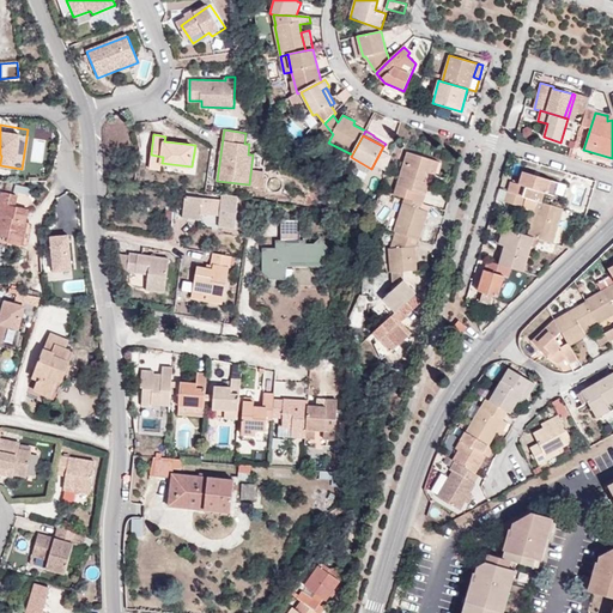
[(394,195),(405,199),(423,204),(429,183),(423,182),(426,171),(432,174),(435,174),(439,162),(407,152),(394,195)]
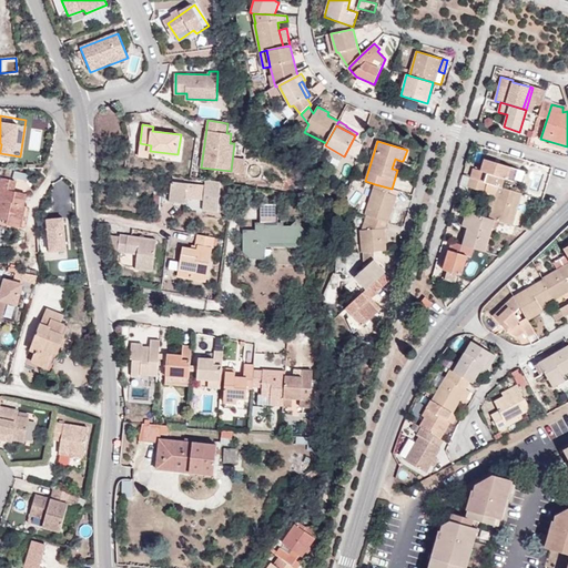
[(138,155),(149,156),(150,151),(151,145),(140,143),(138,155)]
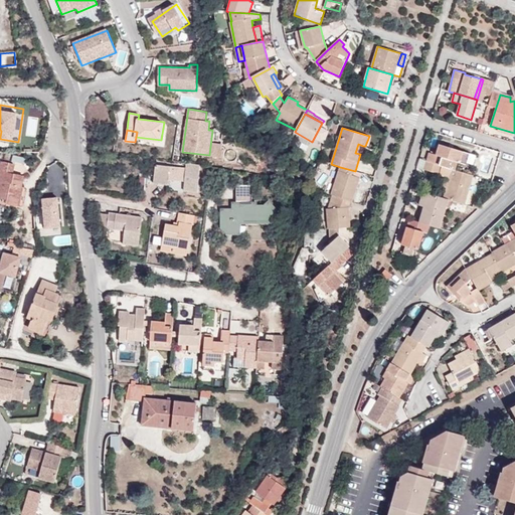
[(428,153),(426,160),(455,169),(457,162),(466,165),(469,154),(439,144),(436,155),(428,153)]
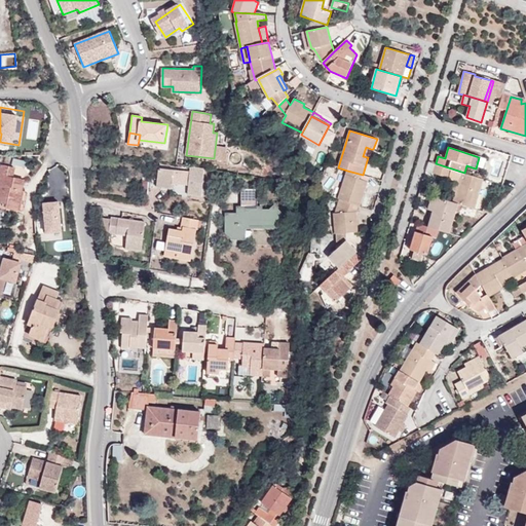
[(464,173),(436,163),(434,173),(458,182),(453,201),(458,203),(475,209),(483,179),(464,173)]
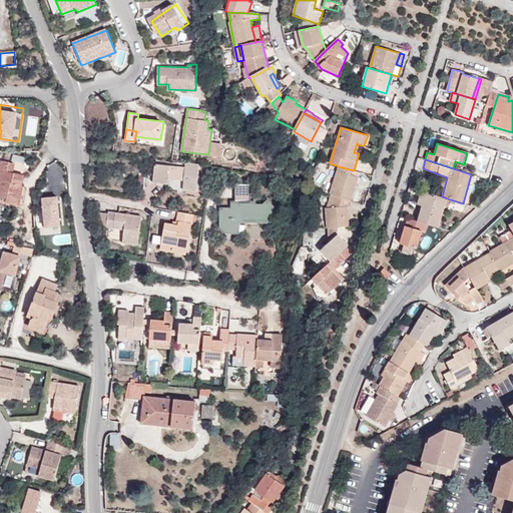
[(18,205),(24,175),(13,172),(15,163),(1,160),(0,166),(0,196),(7,198),(6,203),(18,205)]
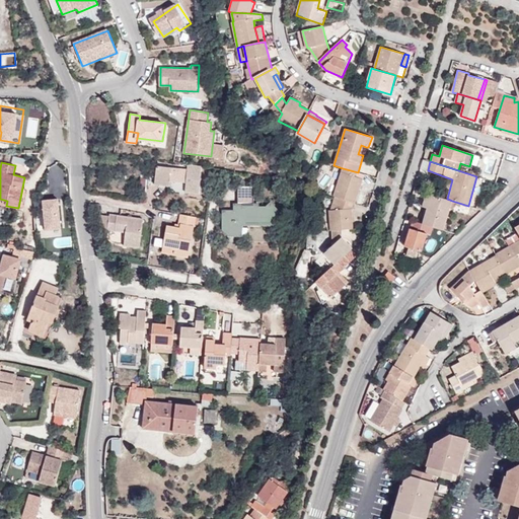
[(188,182),(189,169),(156,165),(155,178),(169,179),(169,181),(188,182)]
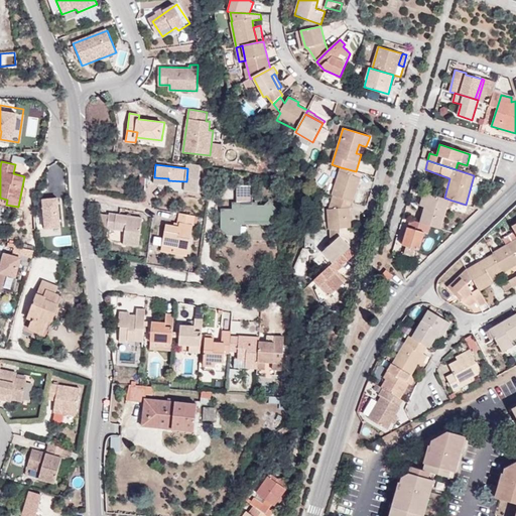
[(333,196),(334,196),(351,202),(353,202),(362,173),(356,171),(341,167),(333,196)]
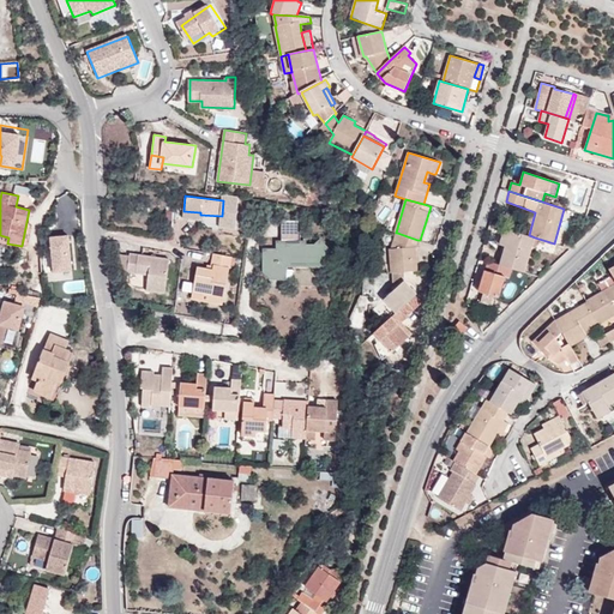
[(301,241),(301,221),(281,220),(282,241),(277,241),(277,250),(266,250),(268,256),(264,257),(264,272),(271,278),(283,280),(283,271),(286,271),(286,265),(323,265),(323,260),(331,251),(320,240),(315,245),(306,245),(306,241),(301,241)]
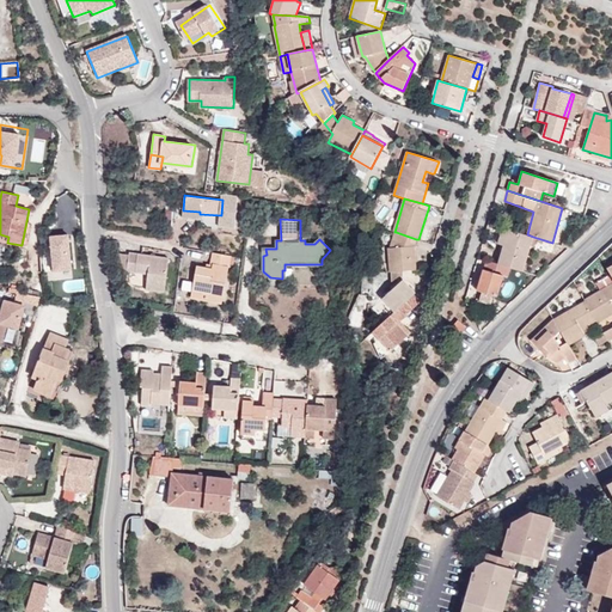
[(508,230),(503,227),(497,244),(503,246),(508,230)]
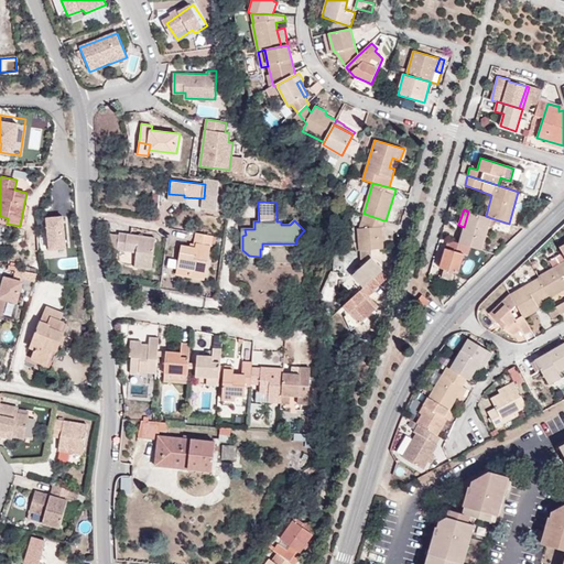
[(66,212),(47,213),(50,247),(69,246),(66,212)]
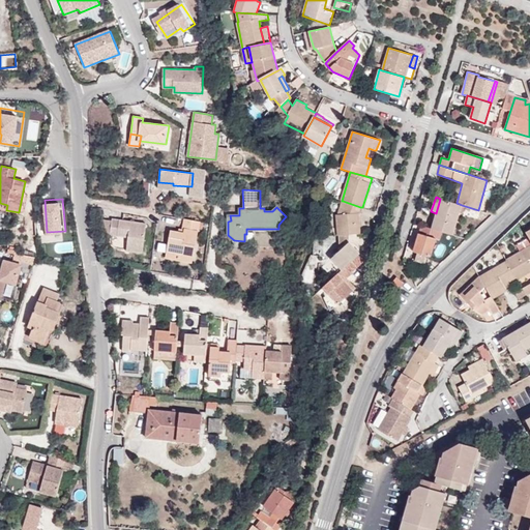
[(462,205),(457,203),(440,199),(436,213),(432,228),(442,232),(452,235),(462,205)]
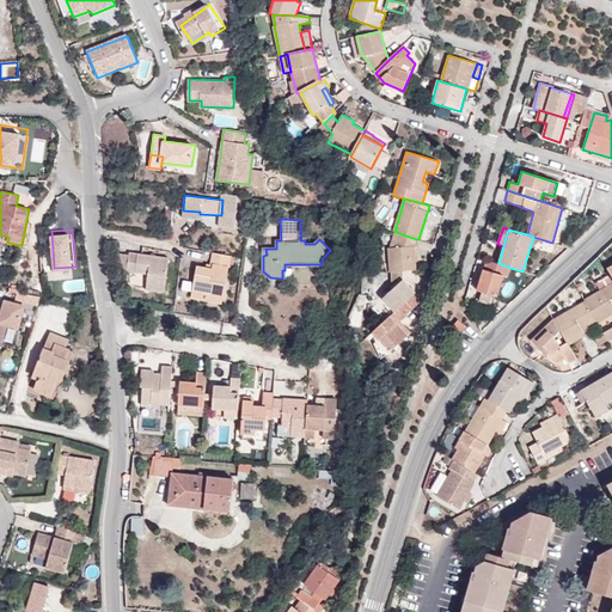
[(387,248),(391,271),(416,269),(414,246),(416,239),(396,232),(390,248),(387,248)]
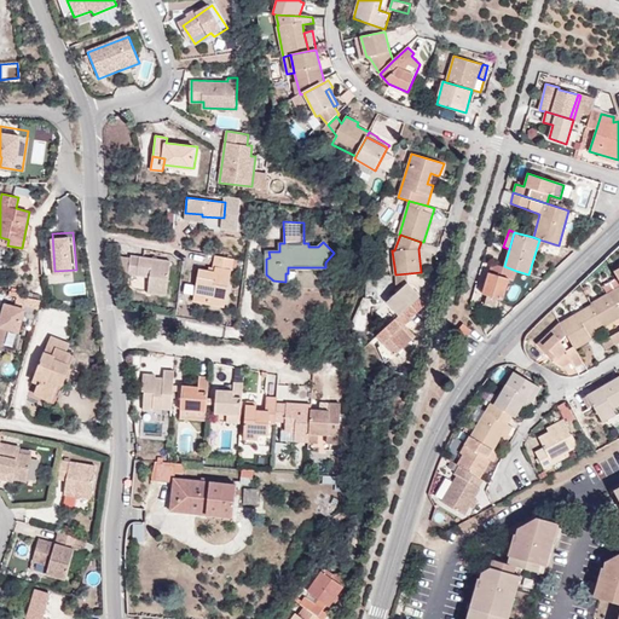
[(167,295),(171,260),(131,255),(128,273),(150,277),(149,293),(167,295)]
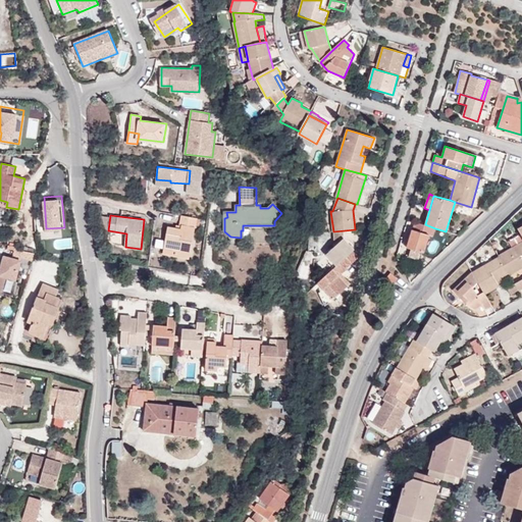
[(198,218),(181,215),(179,228),(167,226),(163,254),(190,259),(198,218)]
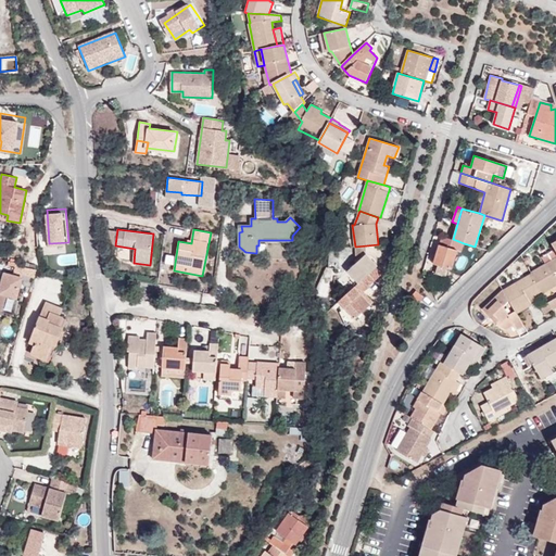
[(453,239),(442,236),(433,264),(438,265),(447,268),(452,269),(457,251),(460,251),(464,243),(453,239)]
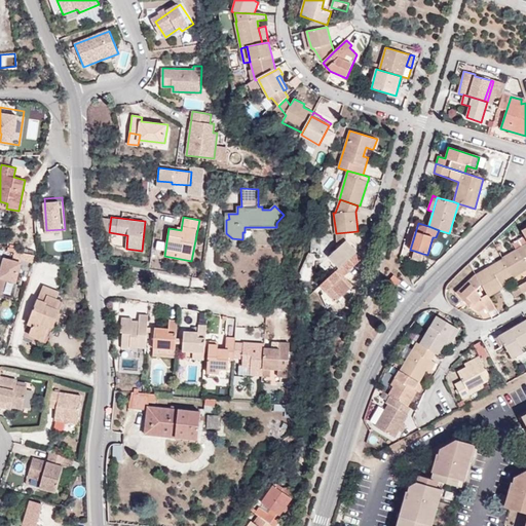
[(339,267),(355,253),(357,252),(346,239),(329,256),(339,267)]
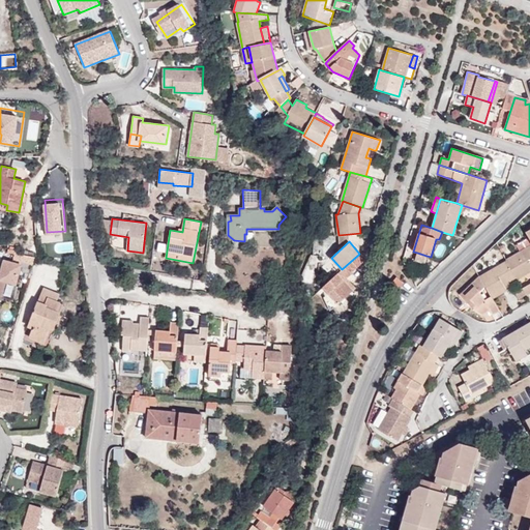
[(529,245),(506,260),(506,261),(516,277),(518,280),(529,271),(529,245)]
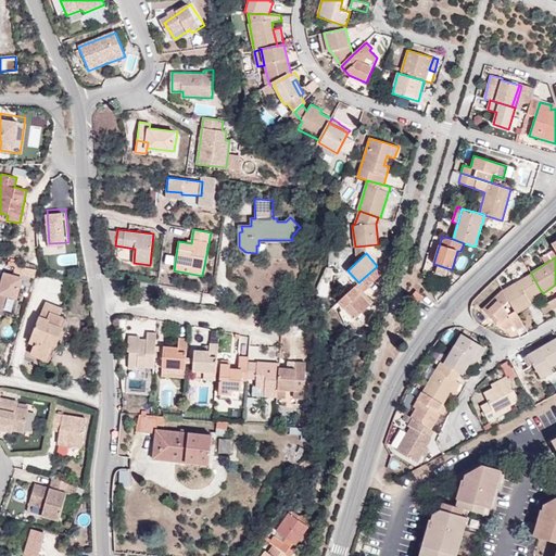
[(358,282),(339,301),(355,319),(374,303),(363,291),(382,275),(376,267),(358,282)]
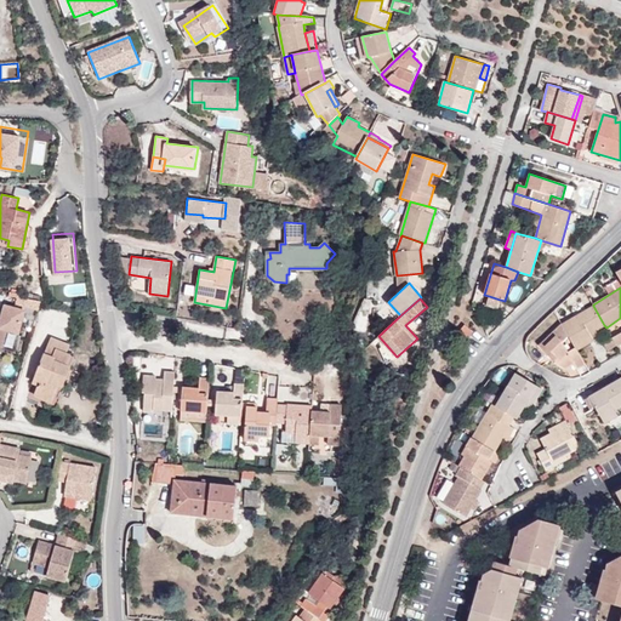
[(593,306),(562,324),(577,351),(593,340),(592,339),(590,334),(596,330),(604,325),(593,306)]
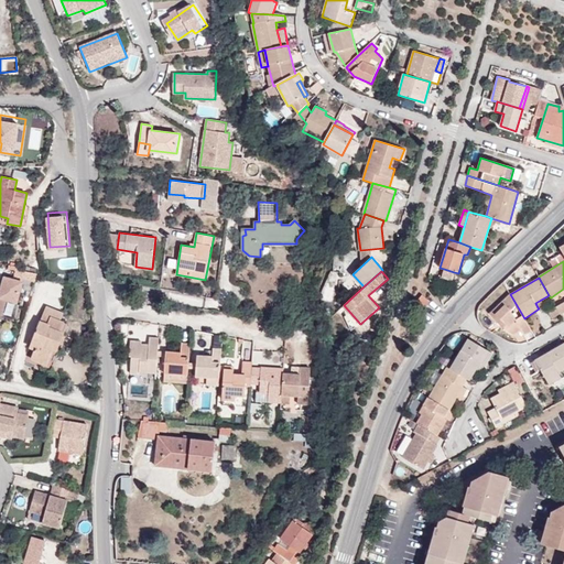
[(423,310),(430,301),(422,294),(415,303),(423,310)]
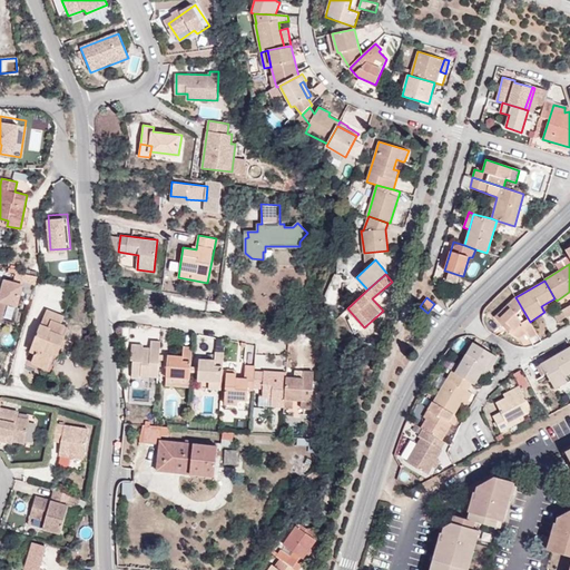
[(530,322),(516,297),(494,317),(511,334),(519,338),(527,334),(530,338),(537,334),(530,322)]
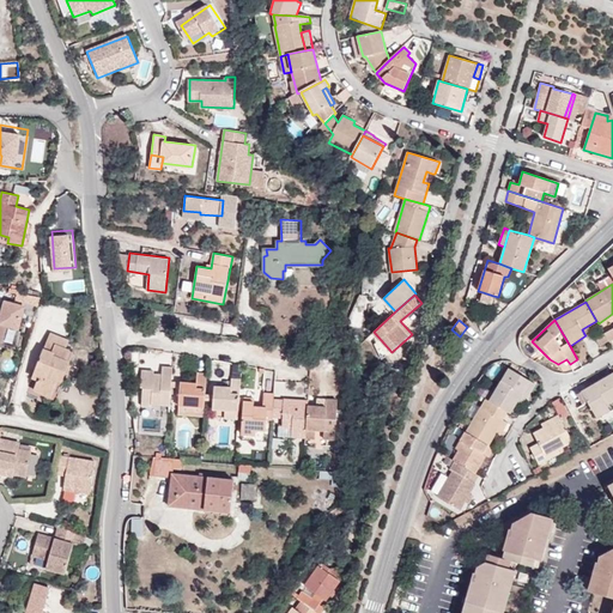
[(600,346),(608,341),(605,333),(595,339),(600,346)]
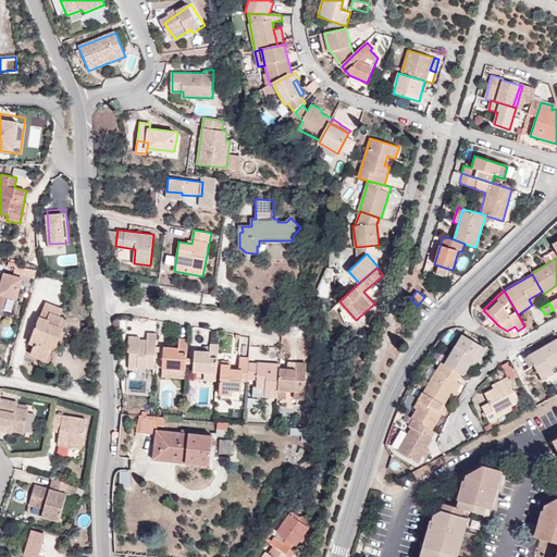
[(32,355),(47,361),(52,345),(57,347),(66,319),(60,317),(63,310),(46,304),(31,344),(35,345),(32,355)]
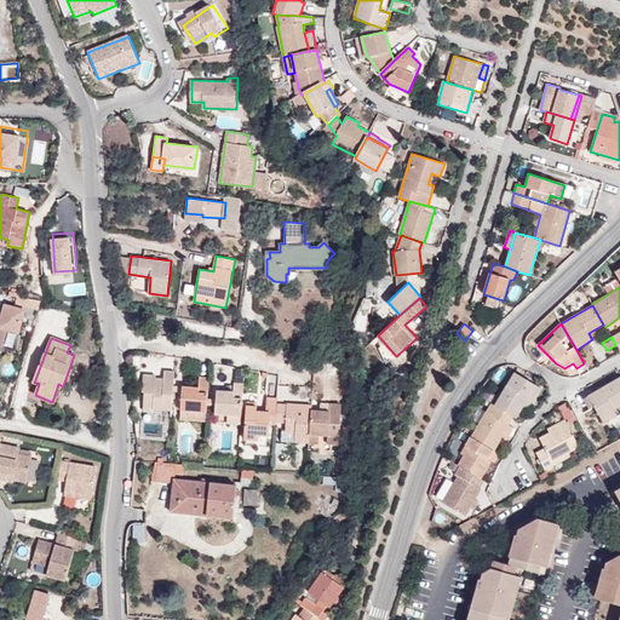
[(174,386),(176,371),(165,371),(164,379),(155,379),(156,375),(144,374),(142,391),(145,392),(144,412),(153,412),(173,413),(174,392),(174,386)]
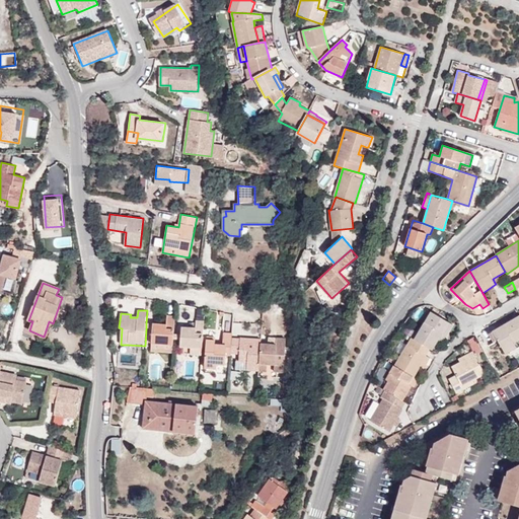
[(429,348),(432,350),(438,340),(442,334),(449,322),(431,311),(414,339),(429,348)]
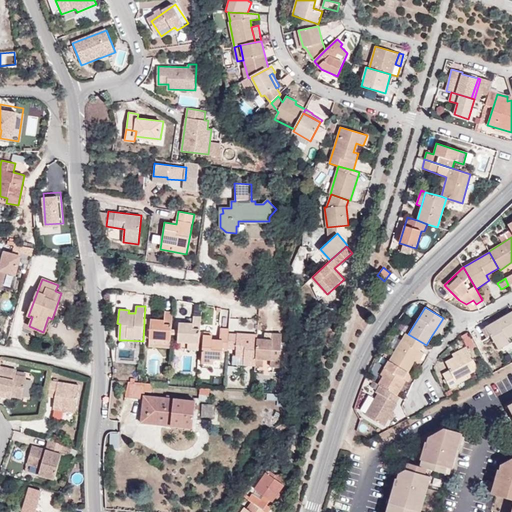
[(172,329),(173,312),(165,312),(165,321),(151,319),(150,324),(150,339),(171,340),(171,335),(172,329)]
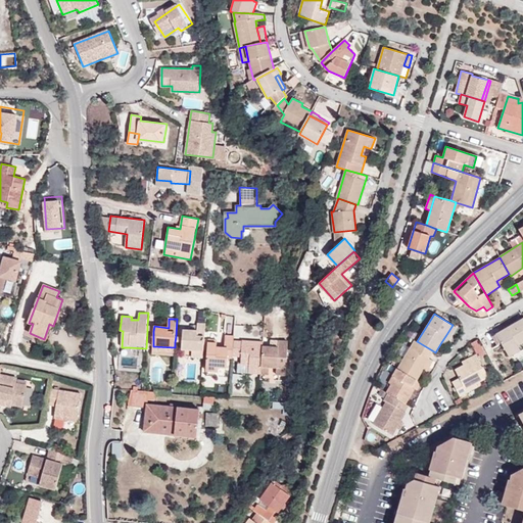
[(522,319),(496,334),(507,351),(518,345),(522,341),(522,319)]
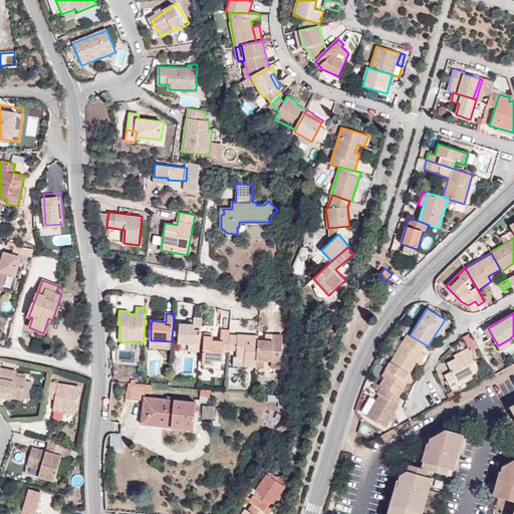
[(48,318),(43,333),(42,336),(45,338),(52,320),(48,318)]
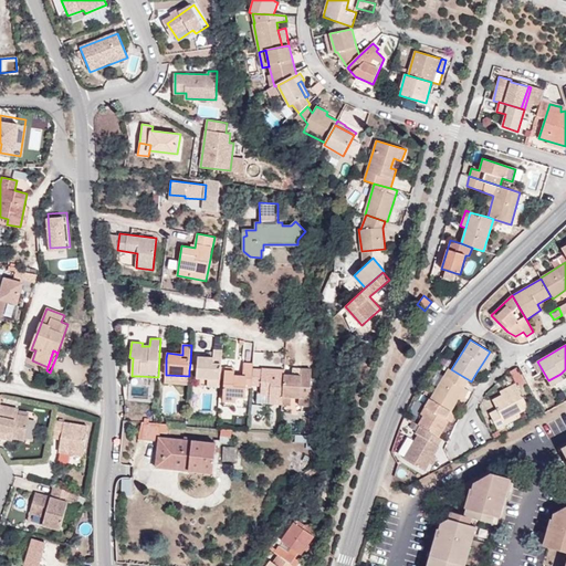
[(221,380),(222,350),(213,350),(213,358),(198,357),(198,364),(197,370),(197,378),(208,379),(221,380)]
